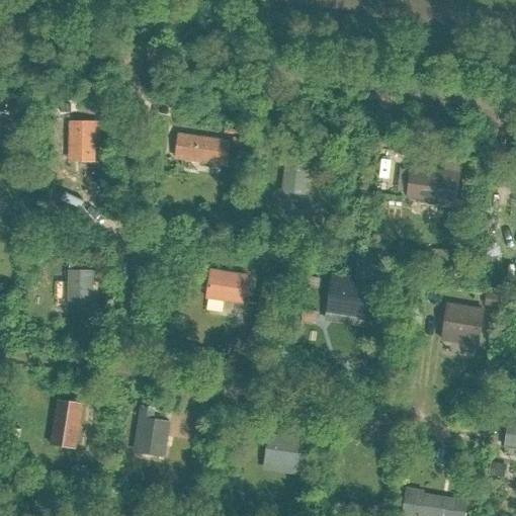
[(0,111),(13,113),(15,98),(0,95),(0,111)]
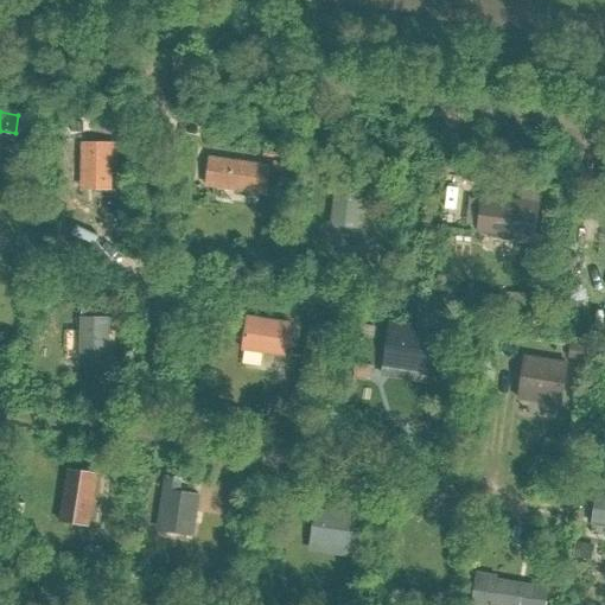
[(118,165),(119,142),(81,141),(80,189),(110,190),(112,165),(118,165)]
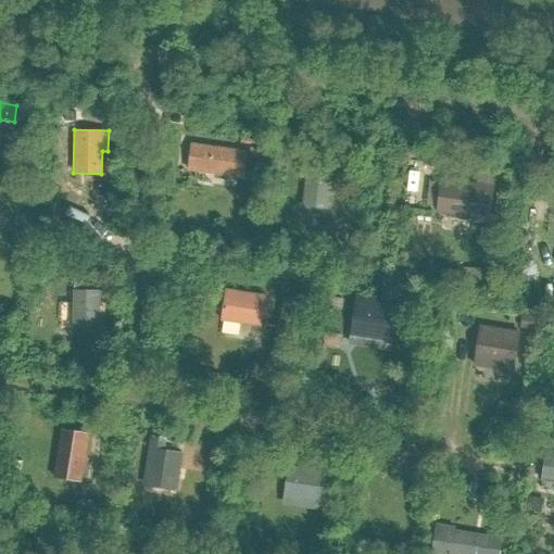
[(241,177),(244,153),(192,145),(188,170),(241,177)]
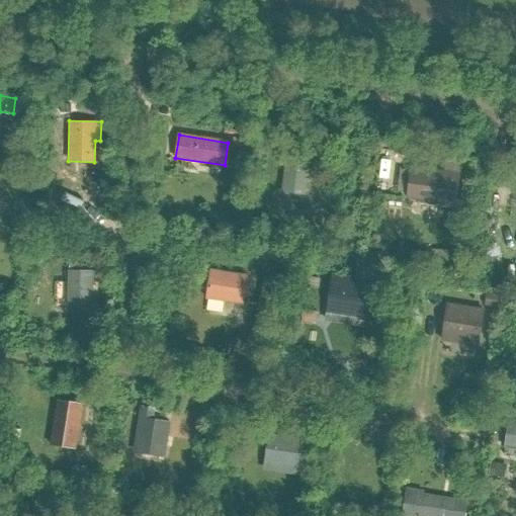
[(239,157),(241,138),(229,137),(228,143),(227,155),(239,157)]
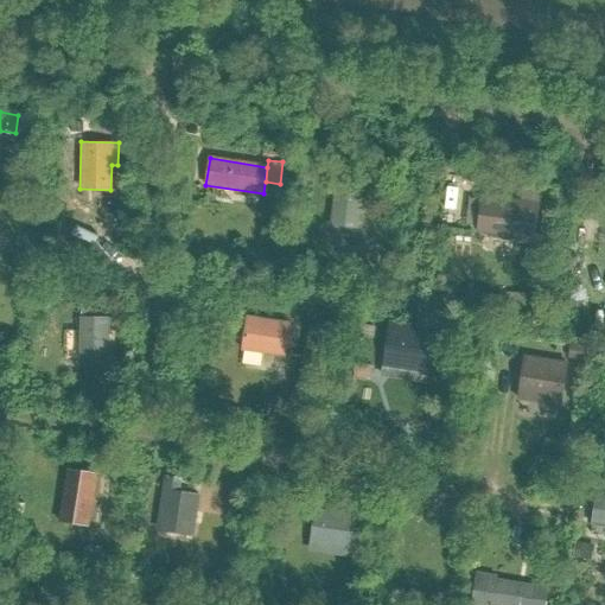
[(364,223),(367,199),(362,199),(363,186),(333,183),(329,224),(357,228),(358,222),(364,223)]
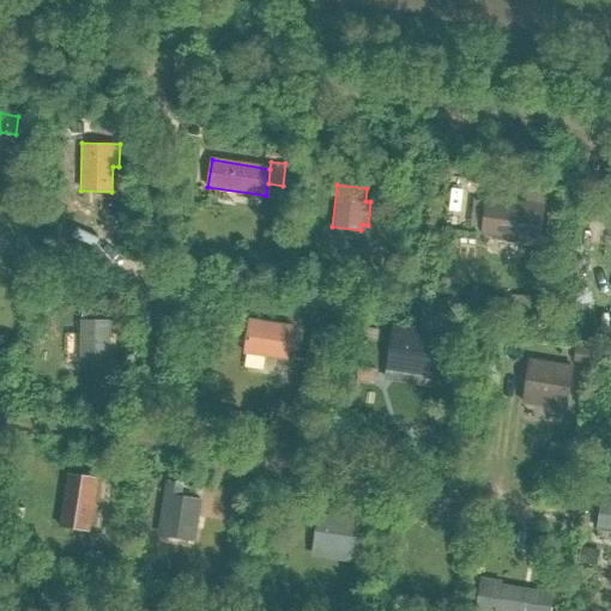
[(544,204),(508,199),(507,199),(485,197),(481,234),(490,235),(489,241),(538,247),(544,204)]
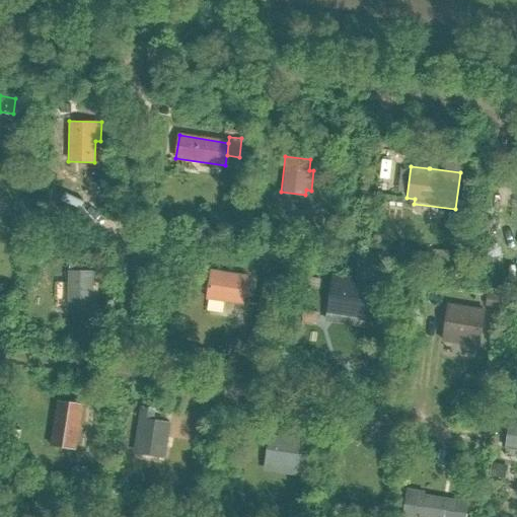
[(431,261),(452,264),(454,251),(432,248),(431,261)]
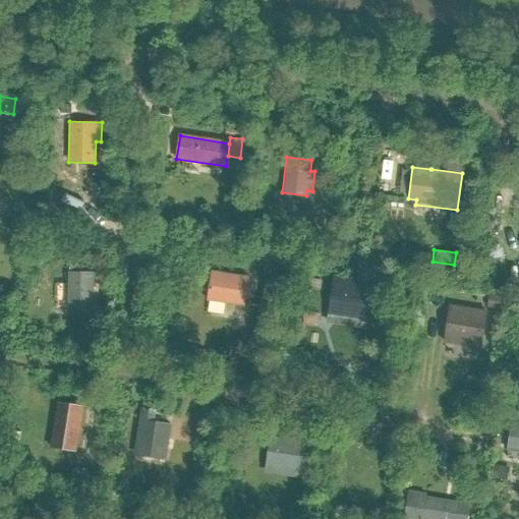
[(267,278),(286,270),(279,253),(261,262),(267,278)]
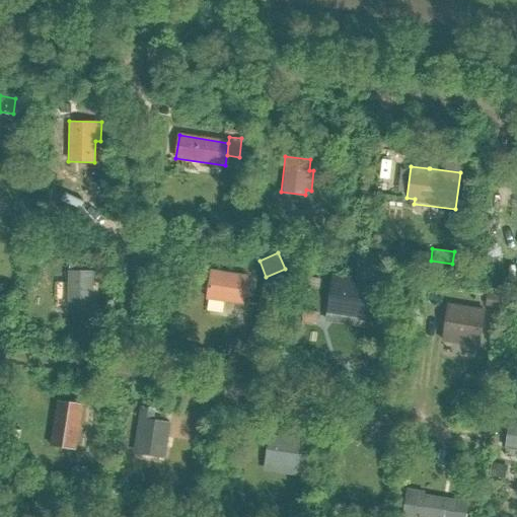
[(69,272),(79,272),(79,259),(69,259),(69,272)]
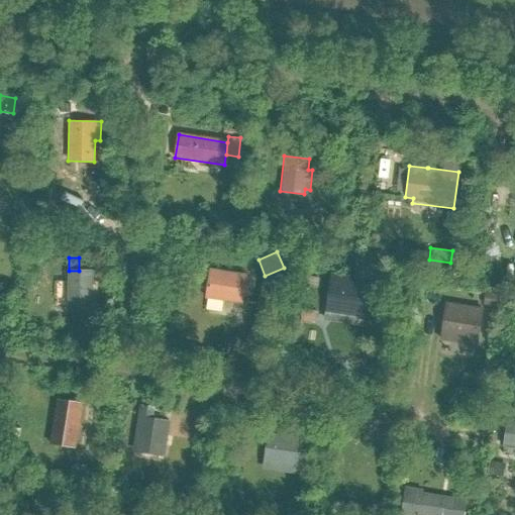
[(240,302),(244,277),(209,271),(205,296),(240,302)]
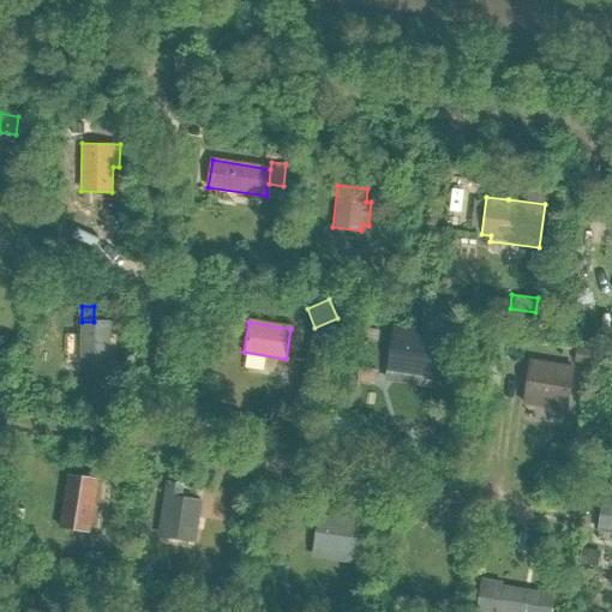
[(108,357),(108,323),(81,323),(81,357),(108,357)]
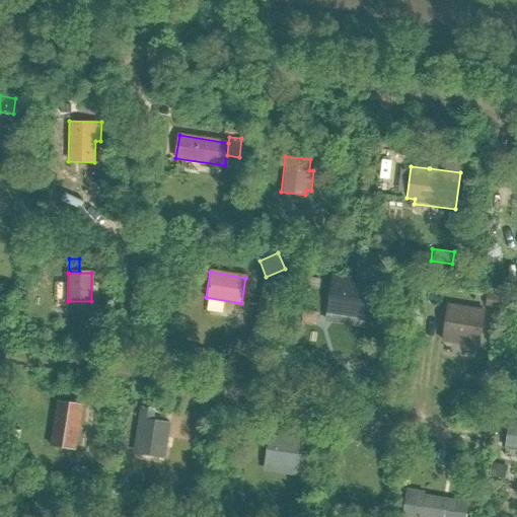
[(358,318),(361,295),(331,291),(328,314),(358,318)]
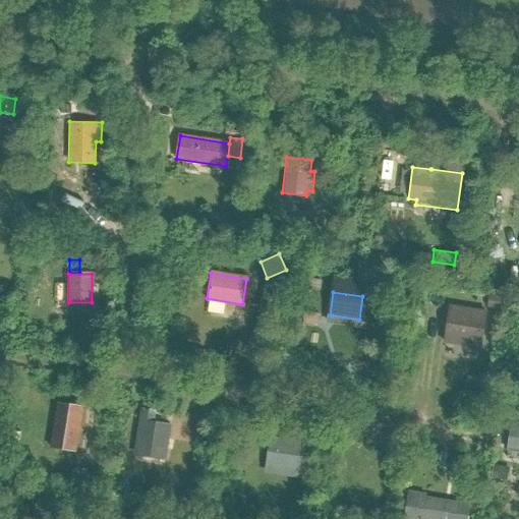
[(500,307),(501,296),(487,294),(486,306),(500,307)]
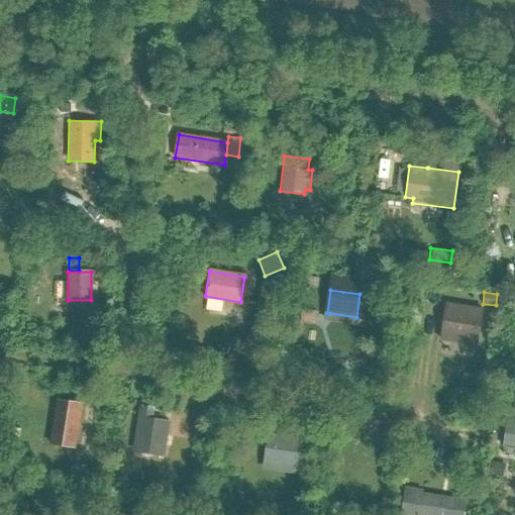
[(477,345),(483,308),(445,301),(439,339),(477,345)]
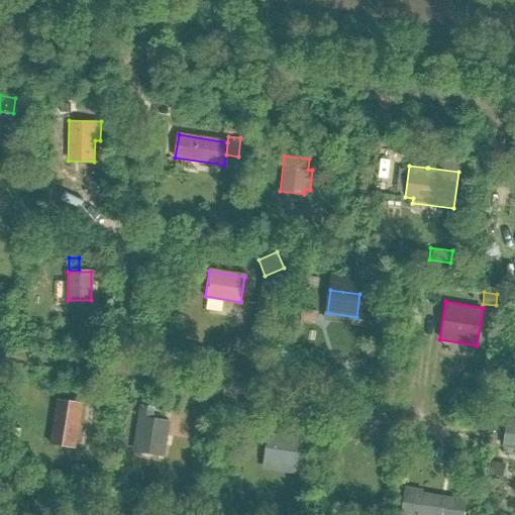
[(76,447),(83,402),(57,398),(49,443),(76,447)]
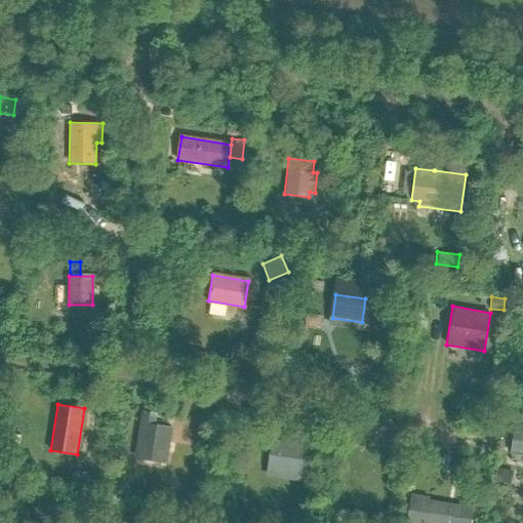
[(167,461),(172,426),(155,424),(157,411),(142,409),(134,456),(167,461)]
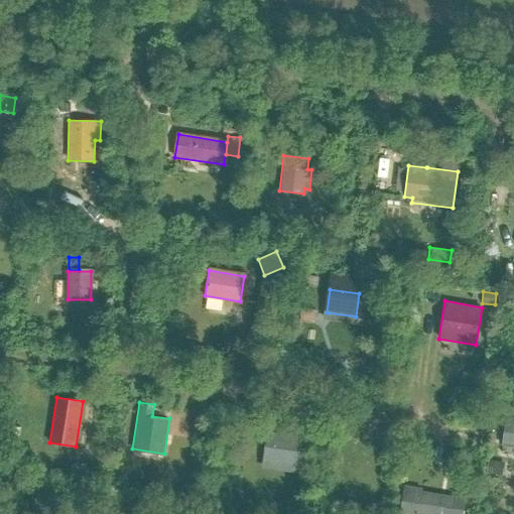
[(513,446),(513,423),(506,423),(503,445),(513,446)]
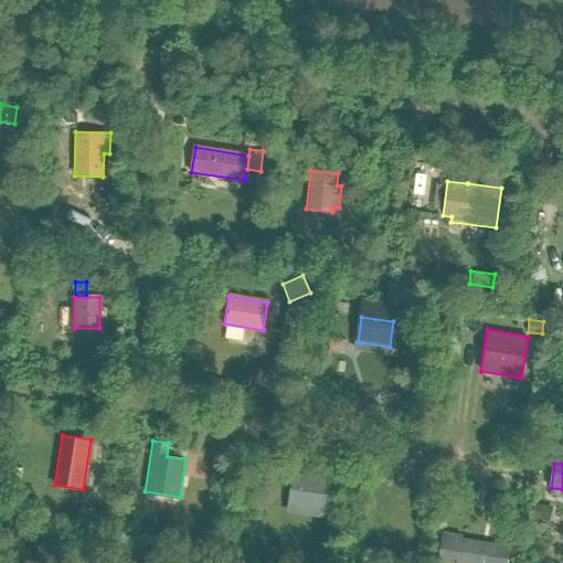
[(326,510),(330,481),(291,477),(288,506),(290,507),(290,513),(308,516),(309,508),(326,510)]
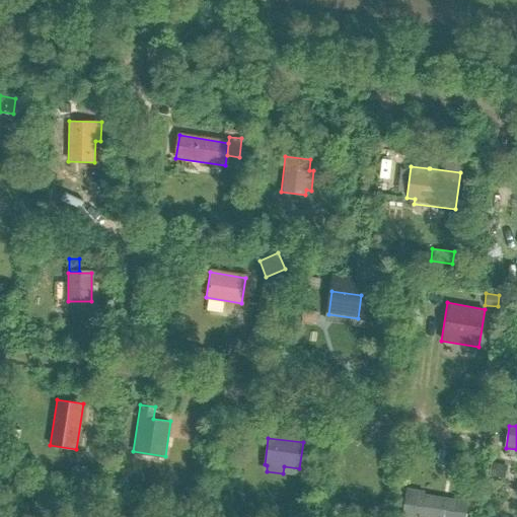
[(491,462),(489,473),(506,476),(507,464),(491,462)]
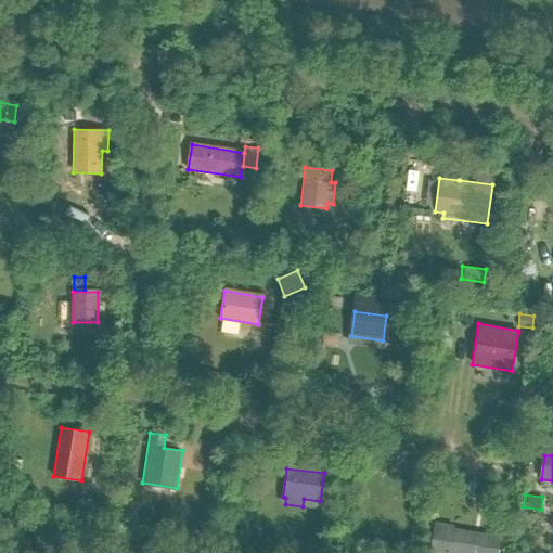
[(486,552),(489,534),(453,528),(453,525),(435,522),(428,552),(486,552)]
